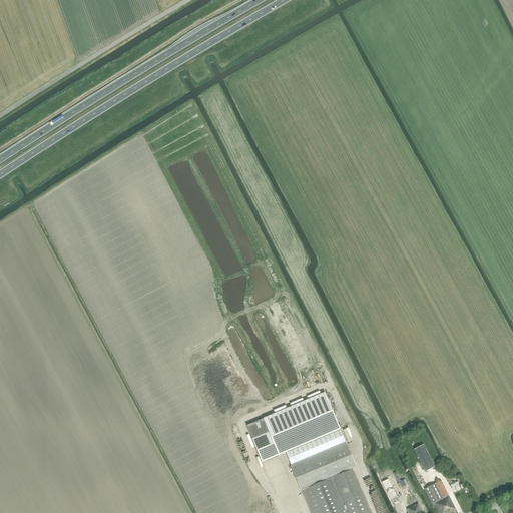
[(255,422),(247,426),(263,463),(286,453),(292,466),(347,443),(325,392),(321,394),(260,420),(259,418),(254,420),(255,422)]
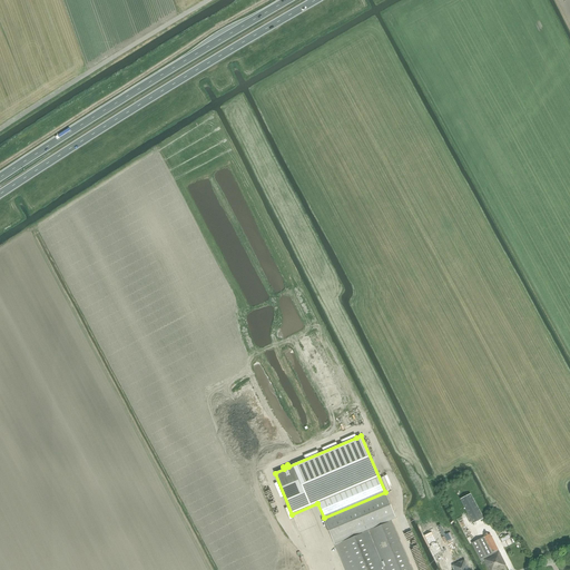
[(324,518),(323,518),(335,546),(335,544),(391,520),(395,518),(385,492),(324,518)]
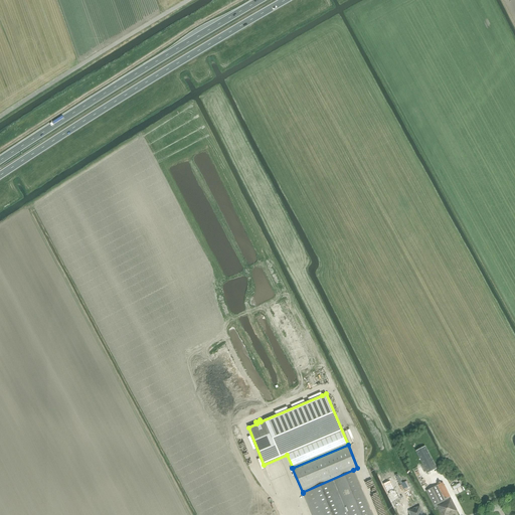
[(437,469),(425,446),(416,451),(427,473),(437,469)]
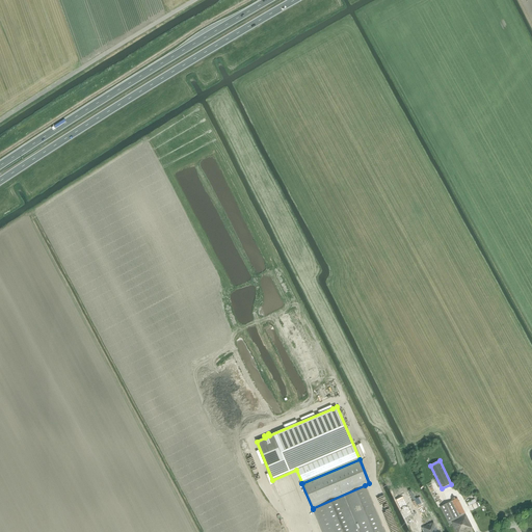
[(383,531),(365,485),(313,508),(321,528),(322,531),(383,531)]
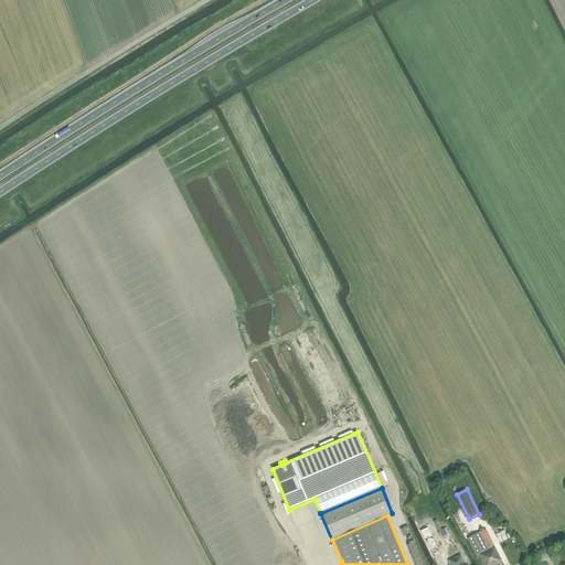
[(428,528),(420,531),(426,543),(434,539),(428,528)]
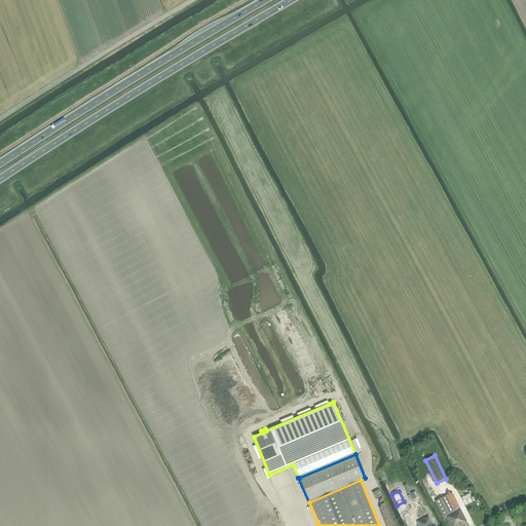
[(447,519),(451,525),(460,525),(463,525),(463,523),(467,521),(452,492),(436,501),(445,520),(447,519)]
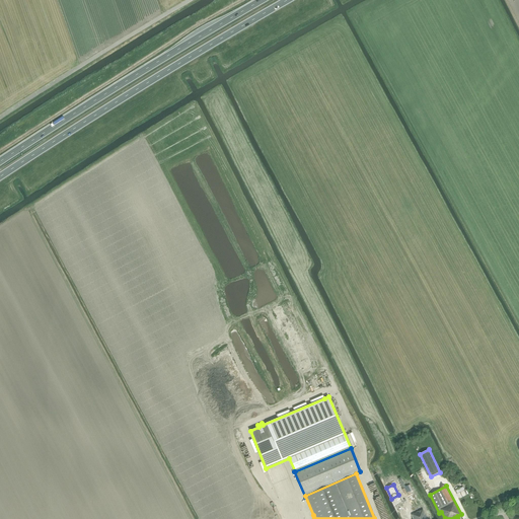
[(424,516),(416,496),(409,499),(412,505),(402,509),(405,515),(409,514),(411,518),(418,518),(419,518),(424,516)]
